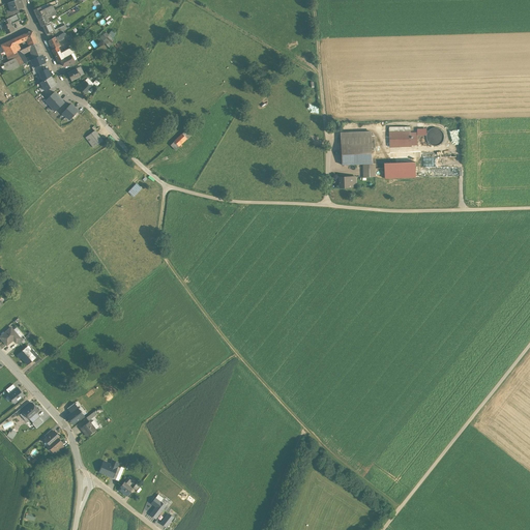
[(20,0),(16,0),(12,1),(12,2),(8,3),(10,11),(18,9),(24,7),(22,3),(20,0)]
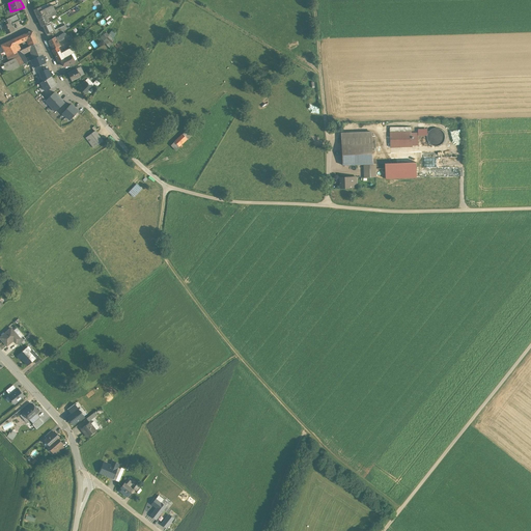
[(40,7),(34,10),(37,19),(52,11),(55,10),(53,6),(53,5),(48,7),(42,10),(40,7)]
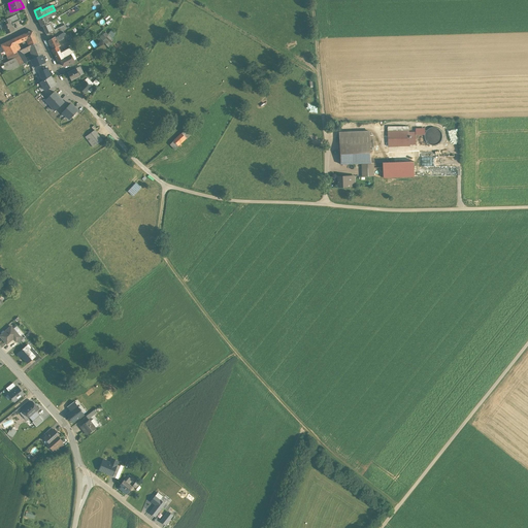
[(18,9),(10,11),(7,12),(8,19),(10,18),(12,17),(18,14),(20,13),(18,9)]
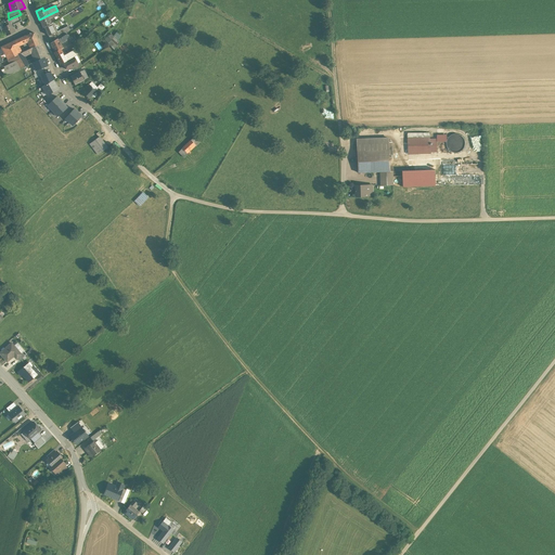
[(54,12),(39,20),(43,28),(51,24),(50,23),(49,21),(50,21),(49,18),(51,17),(52,18),(54,17),(55,20),(57,18),(56,16),(54,12)]
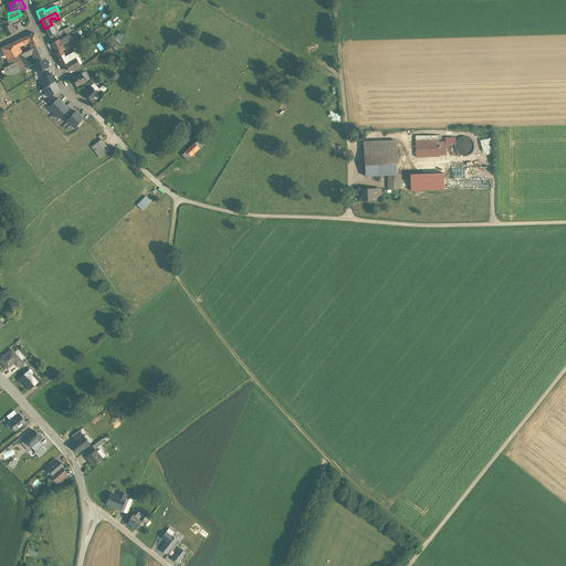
[(19,16),(13,18),(11,19),(14,24),(22,21),(19,16)]
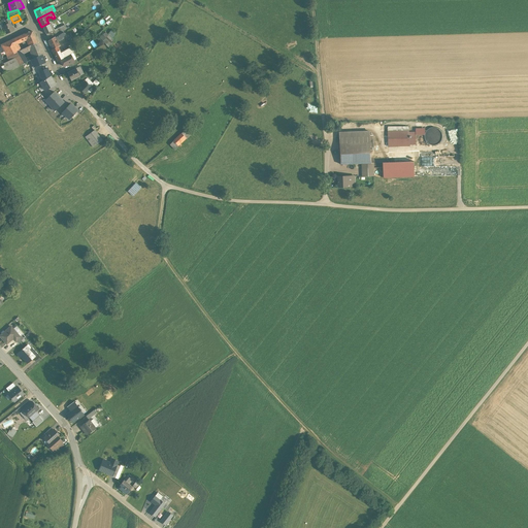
[(108,14),(103,18),(109,24),(113,21),(108,14)]
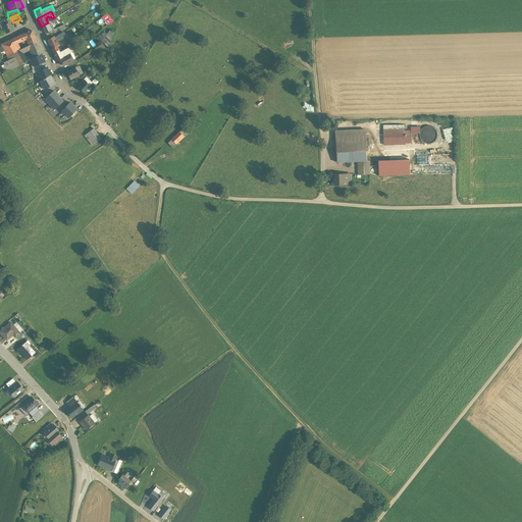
[(8,18),(0,22),(0,25),(2,31),(4,30),(6,34),(13,30),(11,24),(8,18)]
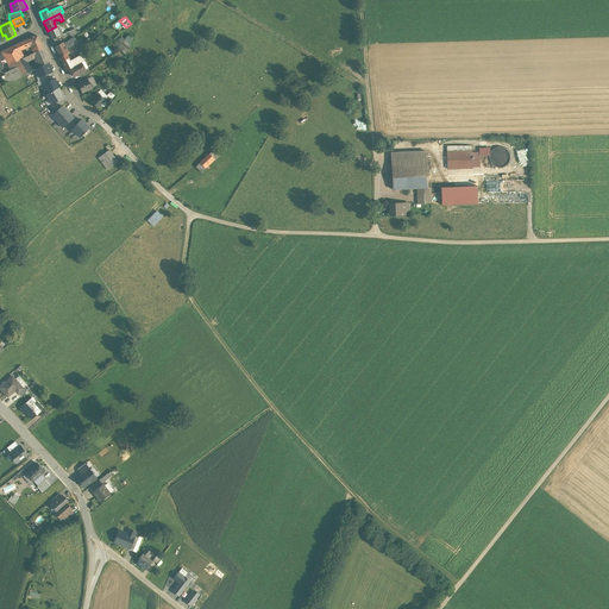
[(56,26),(48,31),(50,36),(51,35),(54,39),(62,35),(57,25),(56,26)]
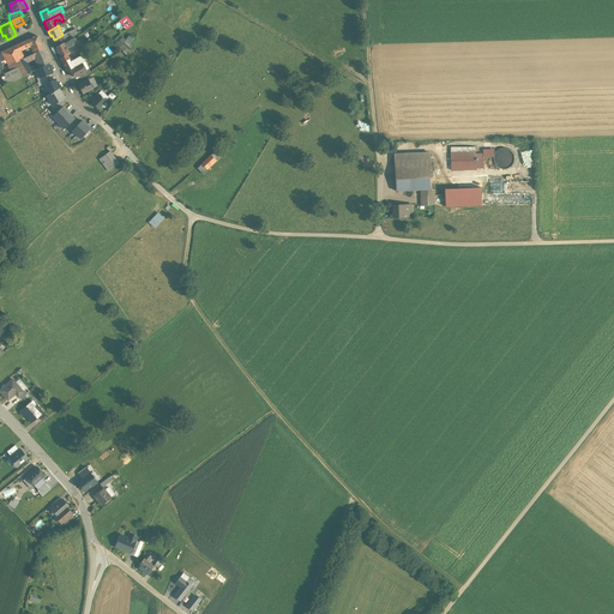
[(77,31),(64,37),(66,42),(68,41),(74,37),(79,35),(77,31)]
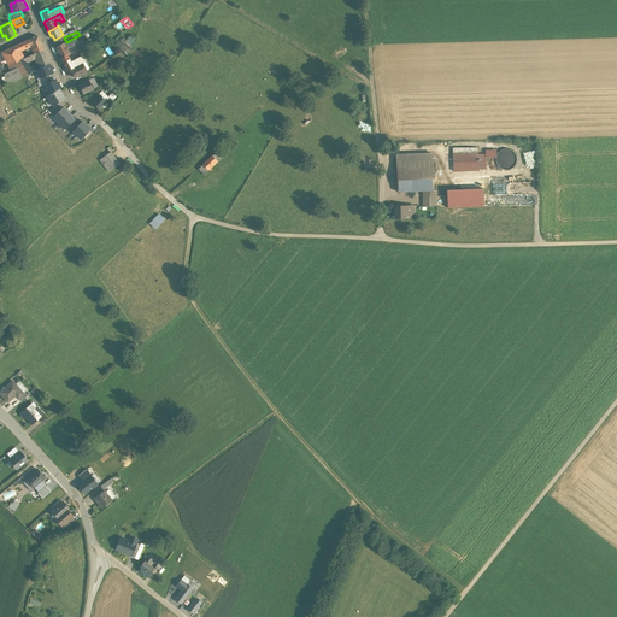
[(63,35),(54,40),(58,47),(64,43),(64,45),(66,42),(64,37),(63,35)]
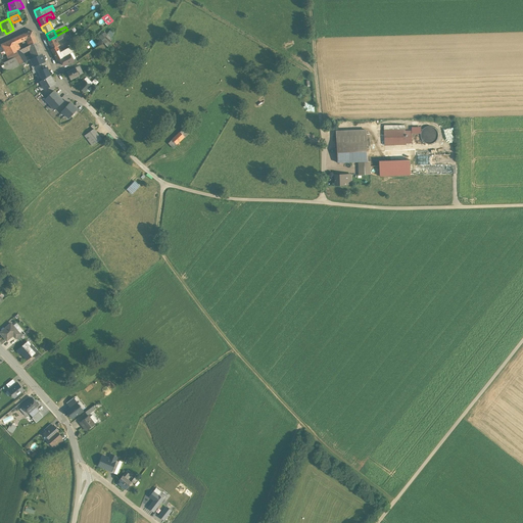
[(32,31),(25,34),(27,39),(30,46),(37,42),(32,31)]
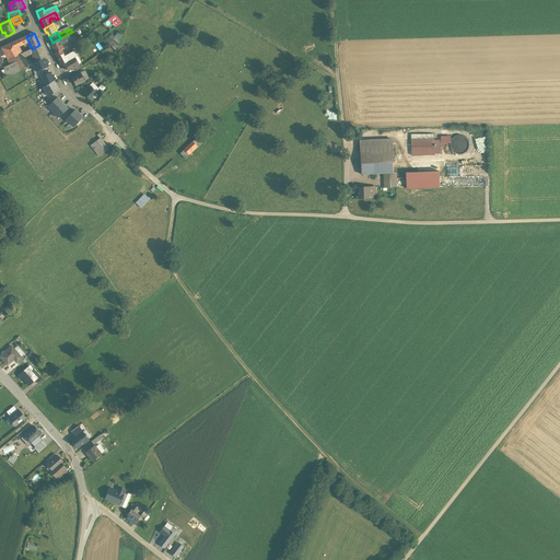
[(106,41),(116,51),(120,46),(121,43),(119,42),(123,36),(118,33),(115,37),(113,34),(106,41)]
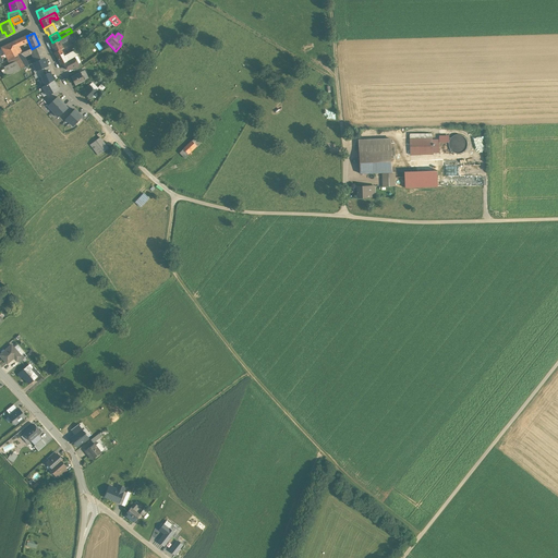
[(26,36),(14,41),(15,46),(17,46),(21,45),(28,41),(26,36)]
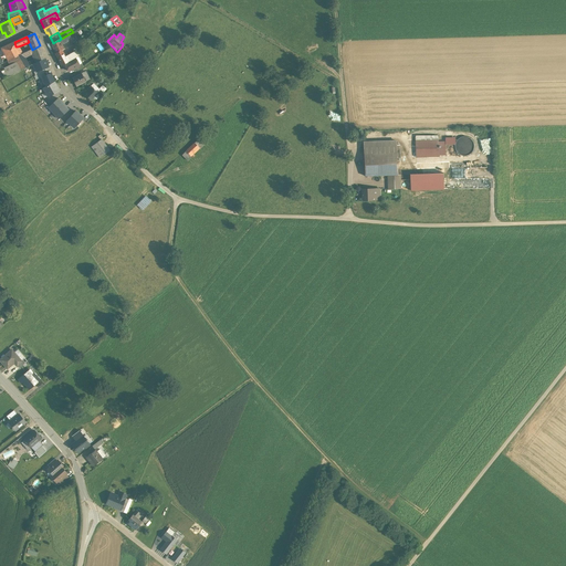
[(53,43),(51,44),(55,53),(61,51),(64,50),(61,43),(59,41),(59,40),(53,43)]
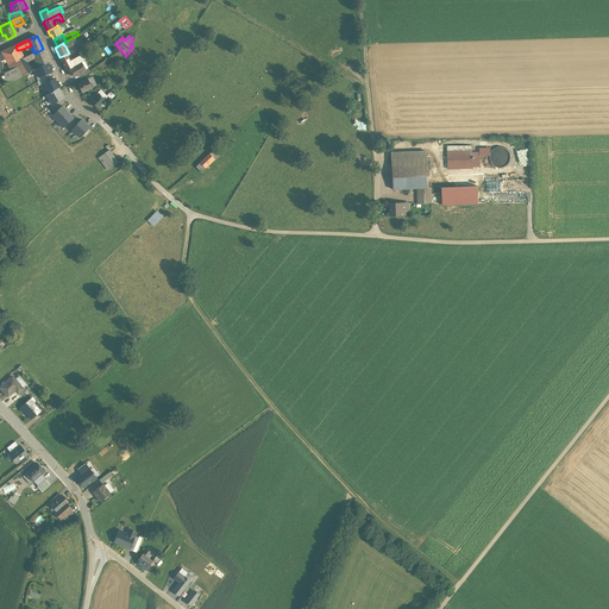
[(16,45),(1,52),(5,60),(6,63),(8,66),(24,58),(19,50),(17,50),(16,45)]
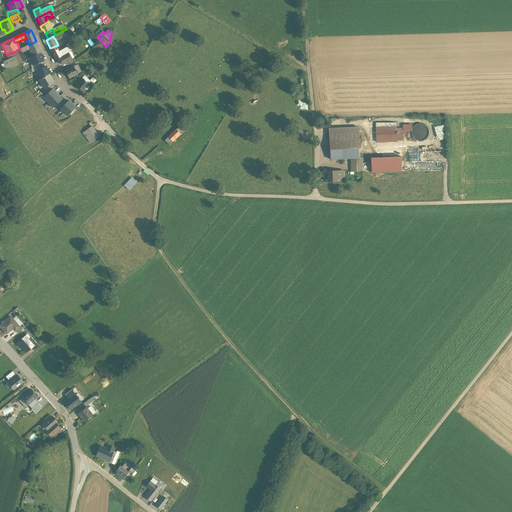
[(29,45),(25,46),(27,50),(30,47),(33,56),(41,53),(36,41),(29,45)]
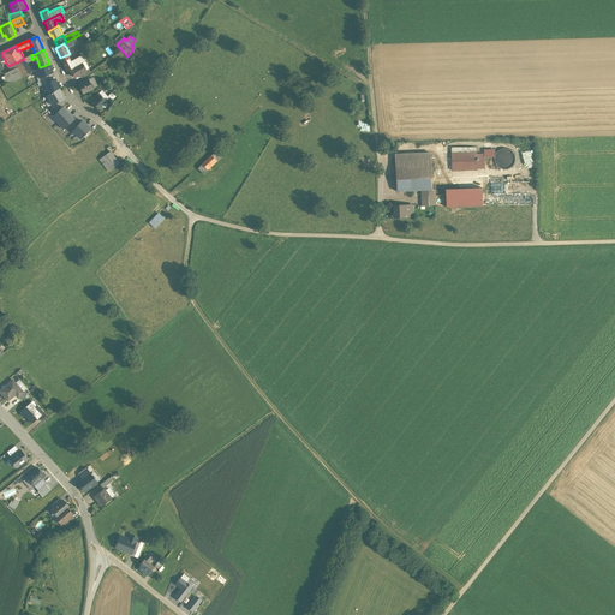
[(9,66),(11,71),(5,75),(5,77),(1,78),(5,85),(21,78),(23,77),(31,72),(35,70),(39,69),(37,66),(31,69),(29,69),(29,67),(28,69),(25,65),(30,61),(33,60),(30,55),(24,59),(9,66)]
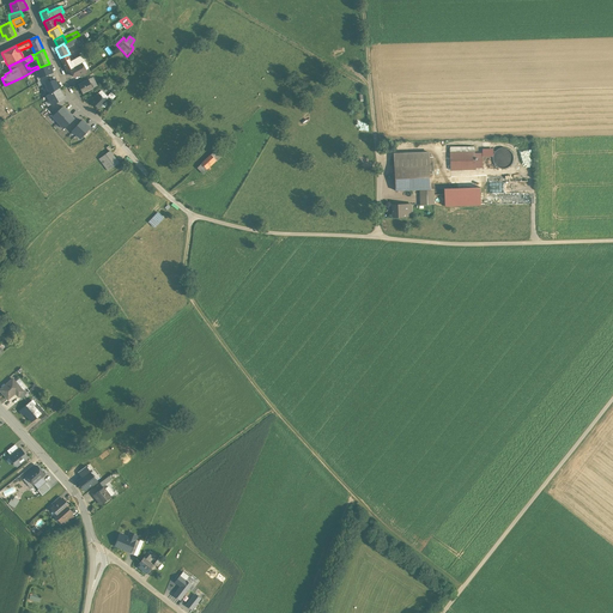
[(71,62),(66,55),(60,58),(62,61),(67,71),(70,70),(82,64),(84,61),(82,56),(73,61),(71,62)]
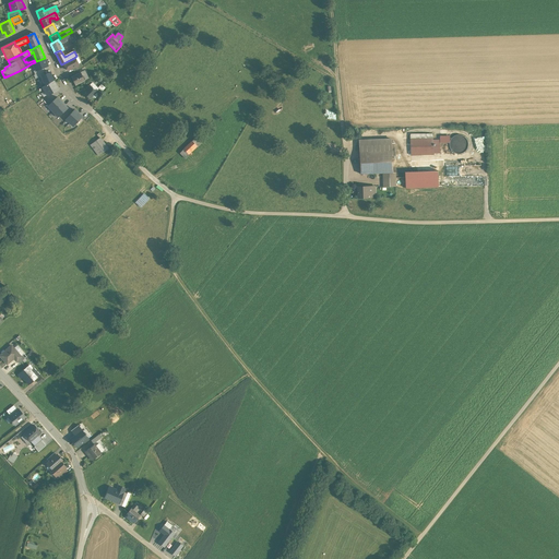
[(45,58),(36,61),(35,62),(32,63),(35,71),(43,68),(48,67),(45,58)]
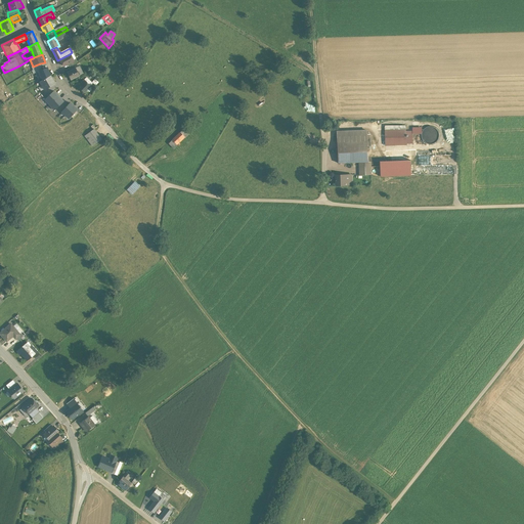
[(70,54),(59,59),(63,67),(69,64),(74,61),(73,60),(70,54)]
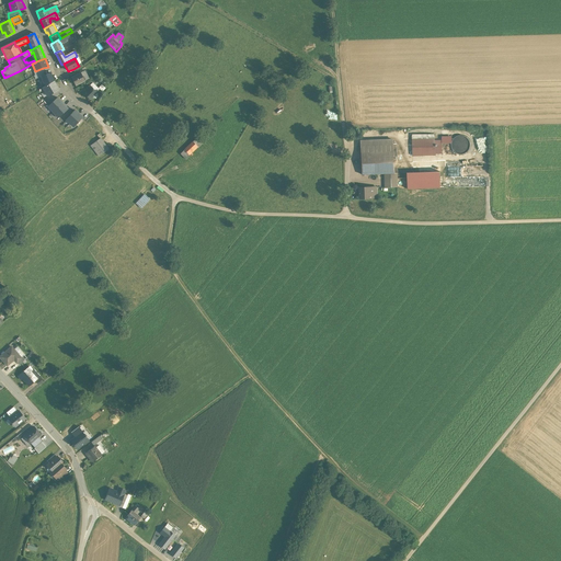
[(42,77),(45,87),(54,81),(50,72),(44,76),(42,77)]
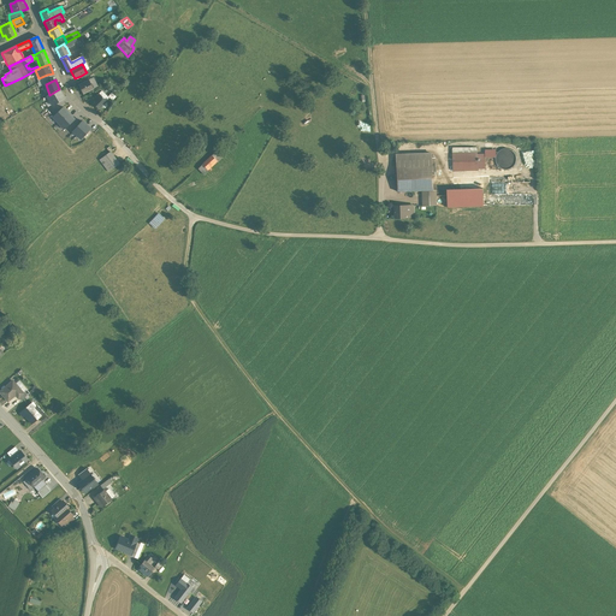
[(89,81),(78,86),(83,94),(93,89),(89,81)]
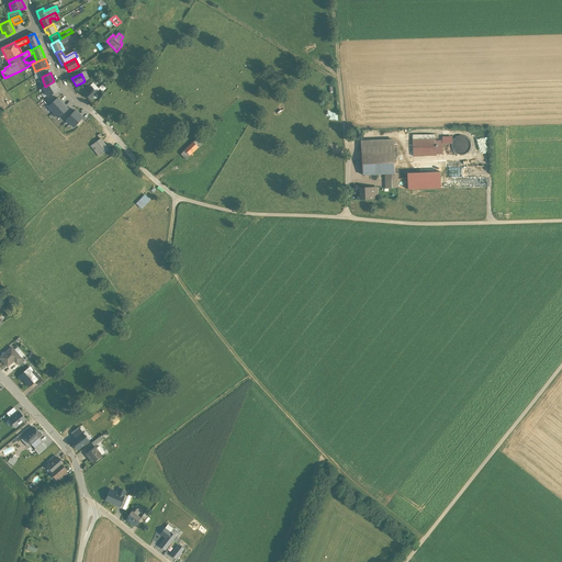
[(54,81),(45,87),(43,88),(47,97),(59,90),(54,81)]
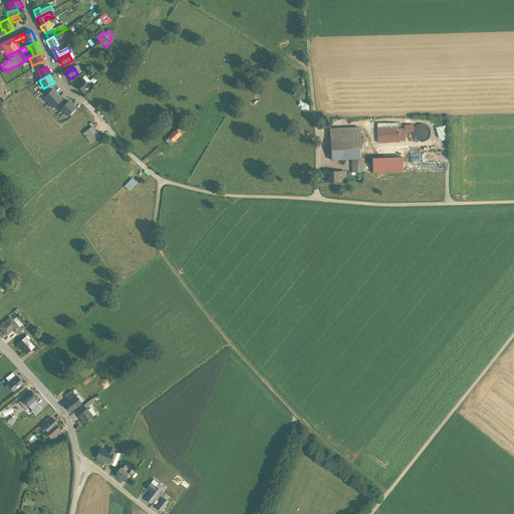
[(90,82),(84,76),(82,78),(88,84),(90,82)]
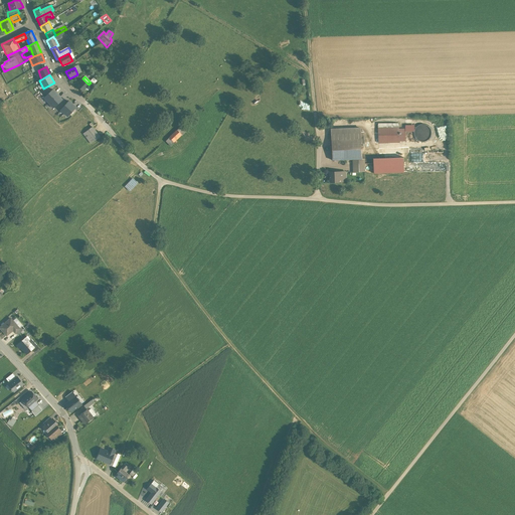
[(89,84),(82,78),(78,82),(79,83),(77,87),(82,92),(89,84)]
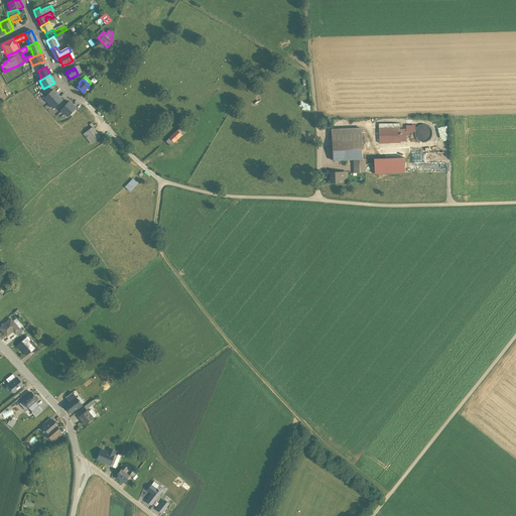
[(48,104),(57,96),(53,91),(45,98),(44,99),(48,104)]
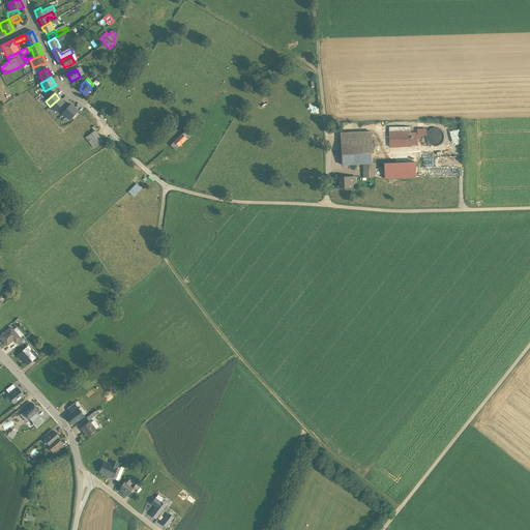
[(35,98),(41,106),(46,101),(47,100),(40,94),(35,98)]
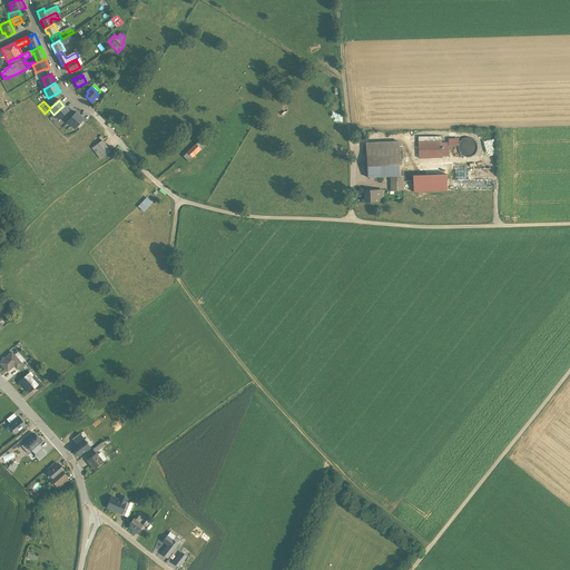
[(64,106),(53,115),(59,120),(60,119),(69,110),(64,106)]
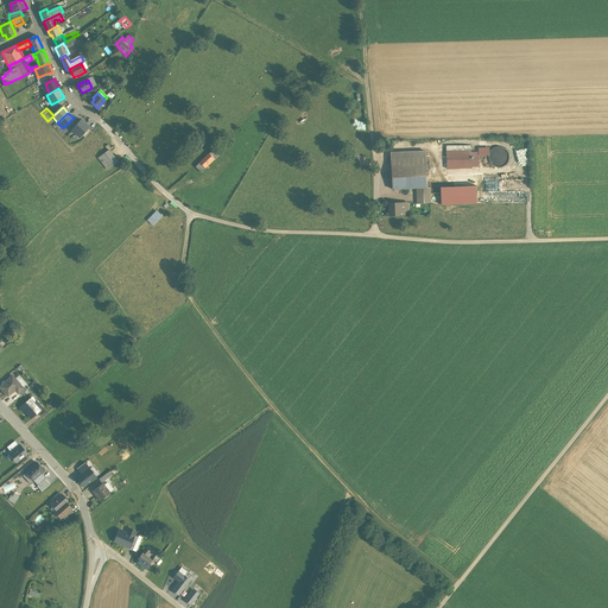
[(82,120),(71,131),(80,138),(82,135),(88,130),(89,127),(82,120)]
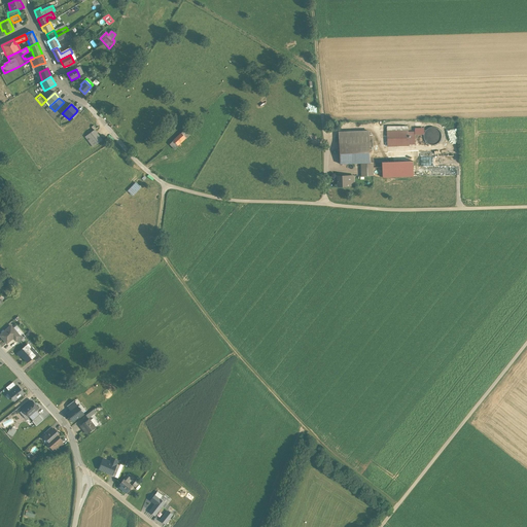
[(60,114),(56,110),(55,111),(50,114),(55,119),(60,114)]
